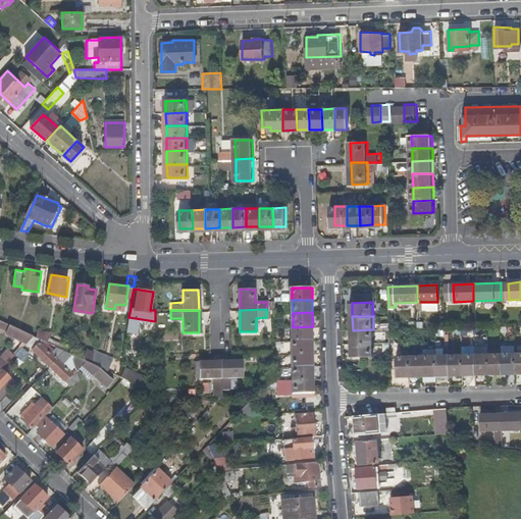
[(313,340),(313,326),(293,327),(293,340),(313,340)]
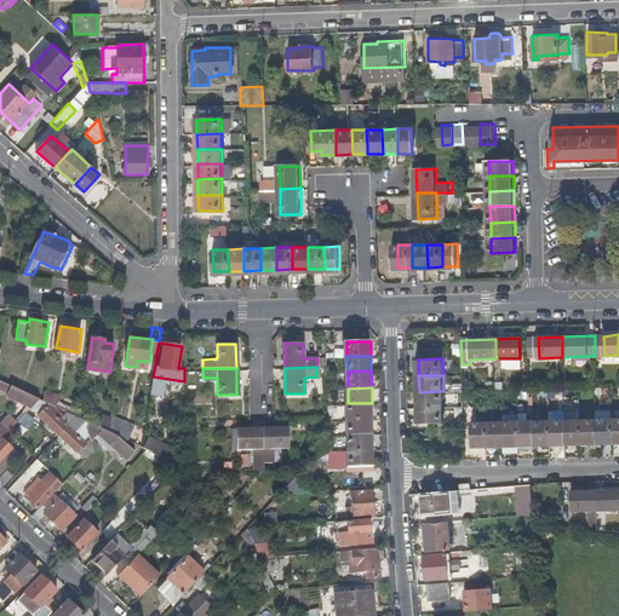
[(443,408),(443,391),(419,392),(419,408),(443,408)]
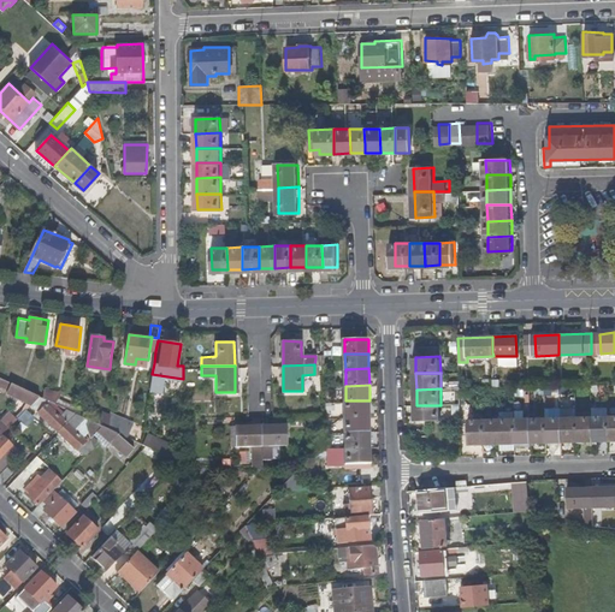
[(54,402),(57,391),(43,390),(42,397),(54,402)]
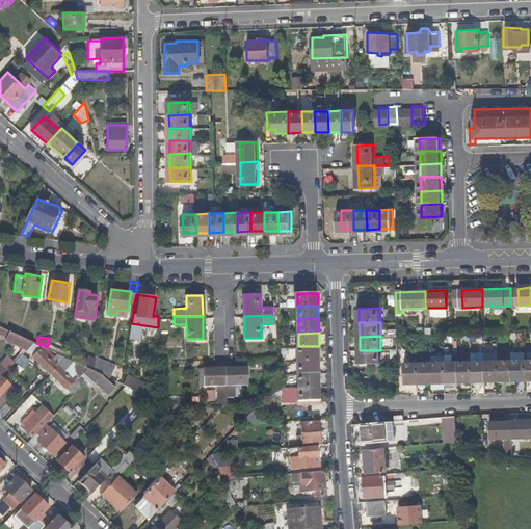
[(319,359),(319,346),(298,346),(298,360),(319,359)]
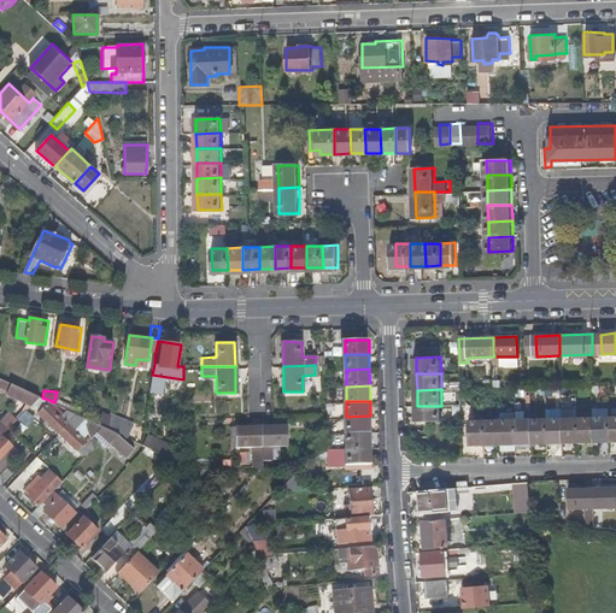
[(68,422),(47,404),(40,412),(59,430),(68,422)]
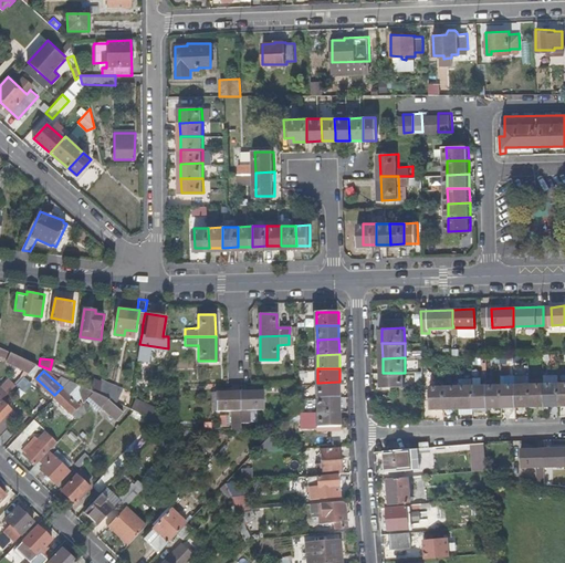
[(406,386),(405,373),(383,373),(384,387),(406,386)]
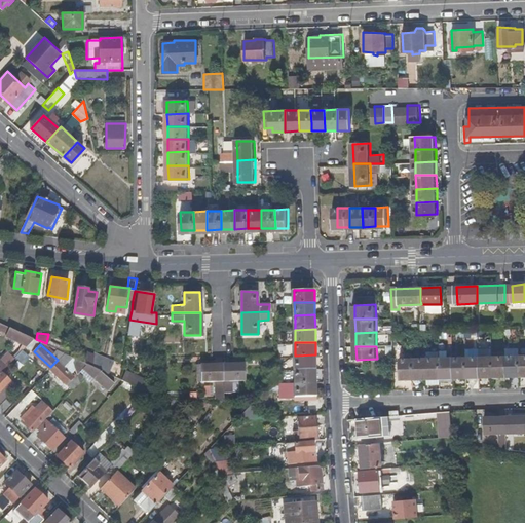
[(102,370),(109,373),(113,361),(95,352),(92,361),(92,366),(102,370)]
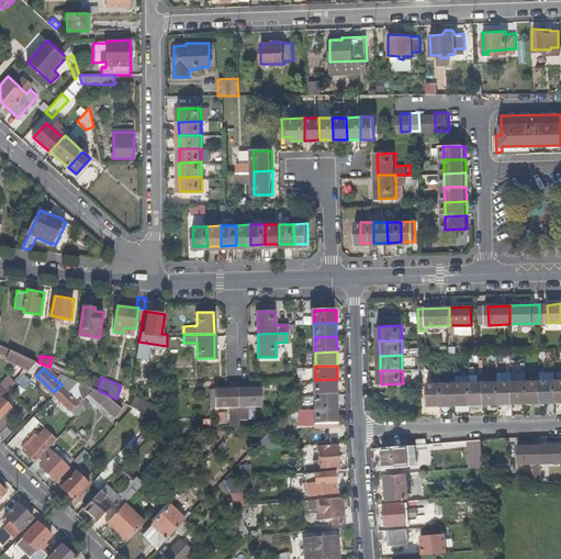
[(557,398),(556,378),(541,379),(542,400),(557,399),(557,398)]
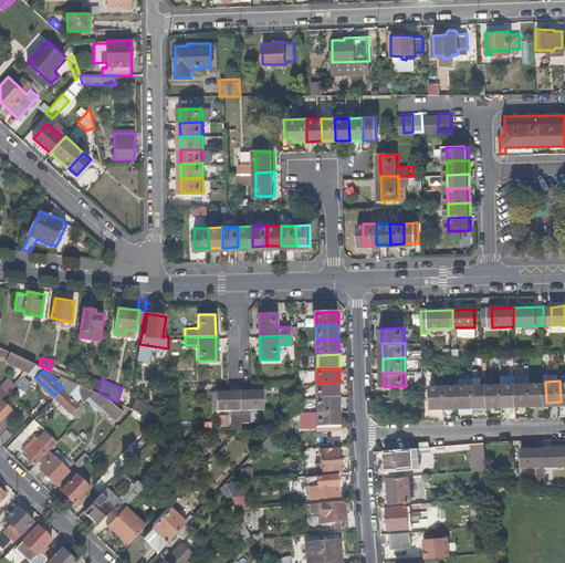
[(341,396),(339,382),(317,383),(318,397),(341,396)]
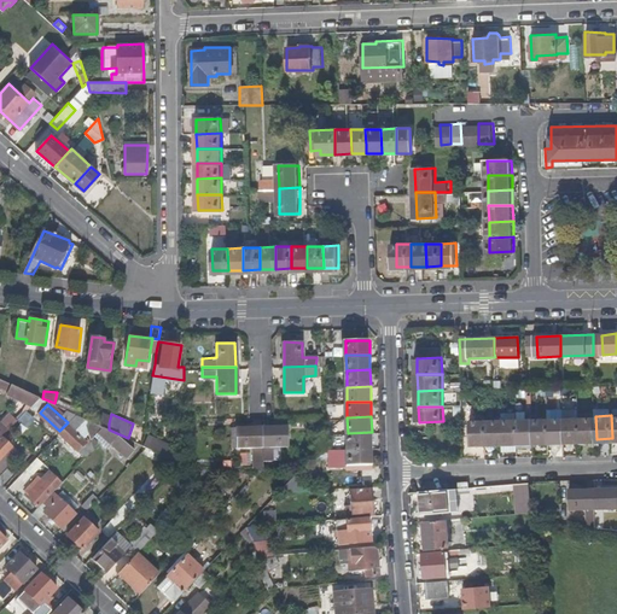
[(565,440),(565,416),(549,417),(549,440),(565,440)]
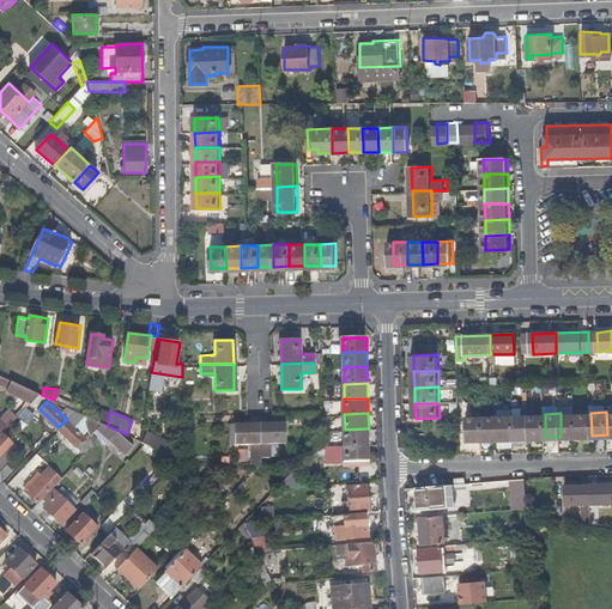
[(576,436),(576,413),(561,413),(561,437),(576,436)]
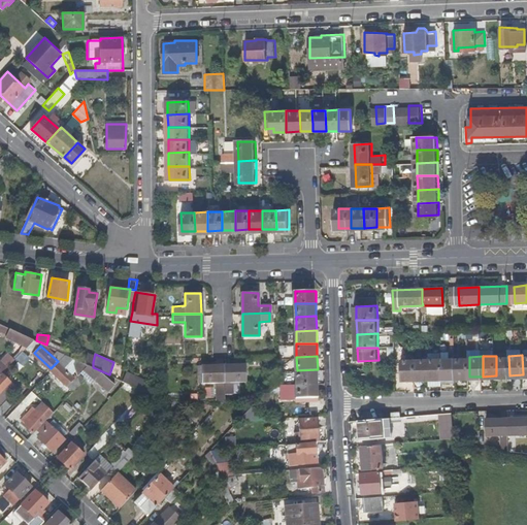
[(509,375),(508,356),(496,356),(496,375),(509,375)]
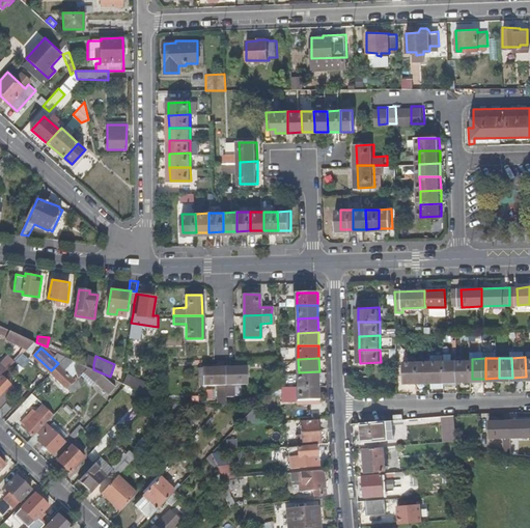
[(458,379),(457,359),(444,360),(444,370),(444,380),(458,379)]
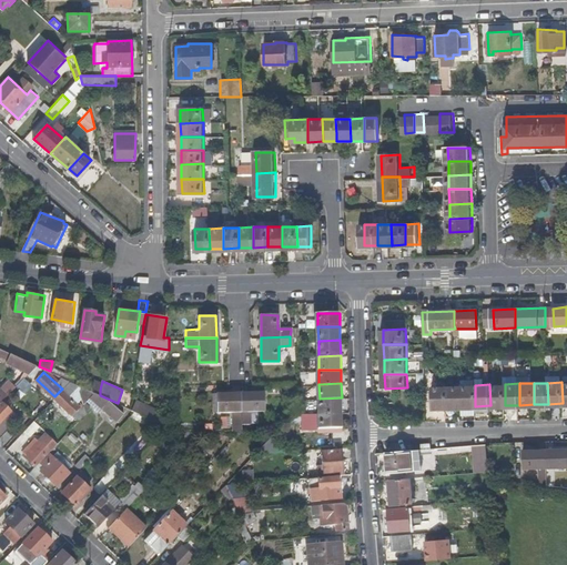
[(505,405),(505,384),(489,384),(490,405),(505,405)]
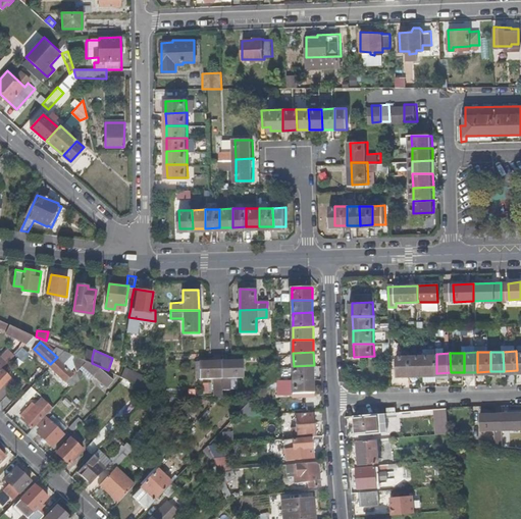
[(92,363),(92,358),(85,354),(83,359),(87,360),(92,363)]
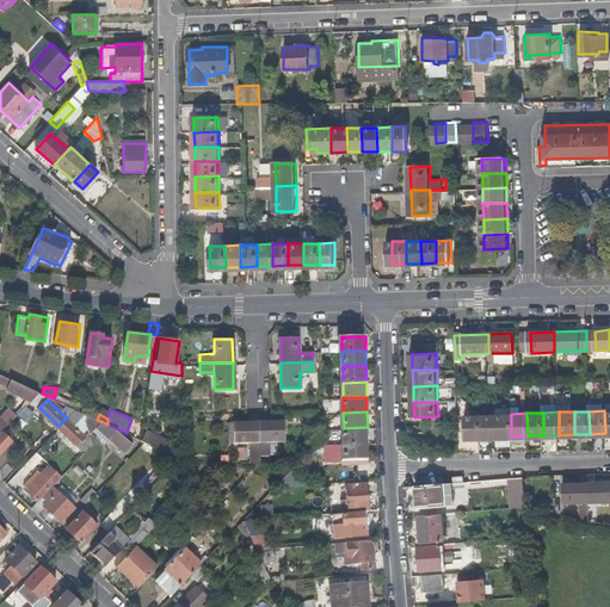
[(495,438),(495,414),(480,415),(481,429),(481,438),(495,438)]
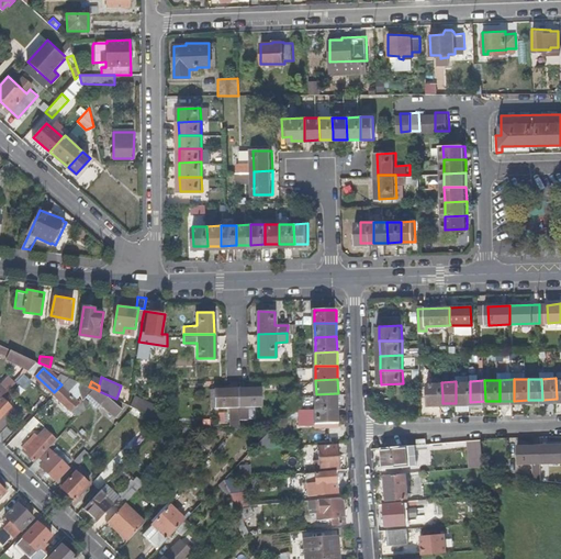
[(470,392),(470,381),(456,381),(456,403),(470,402),(470,392)]
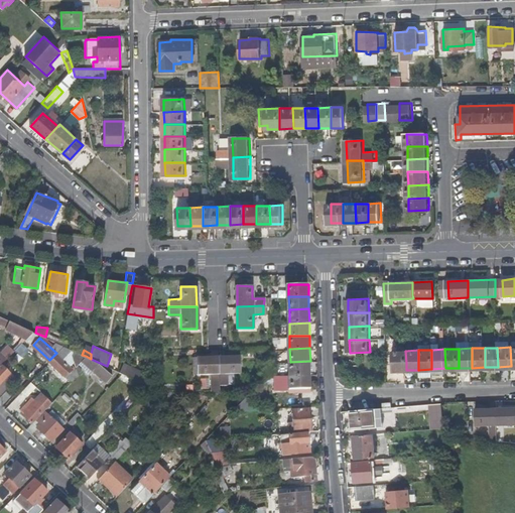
[(406,363),(405,351),(393,351),(394,370),(406,370),(406,363)]
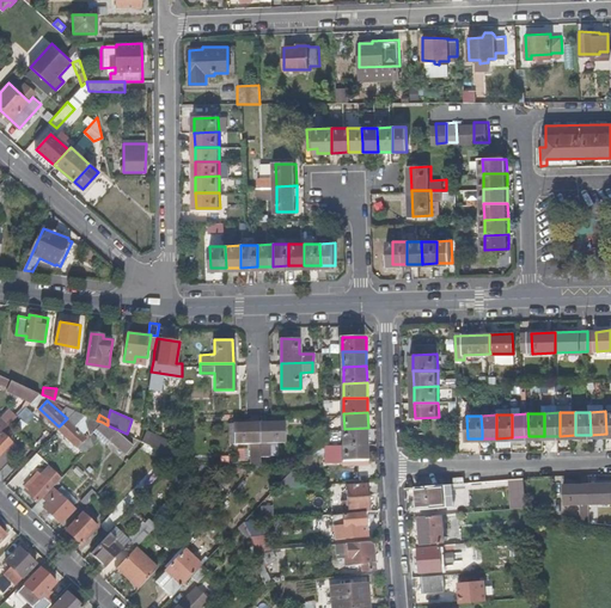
[(95,443),(67,418),(59,427),(85,453),(90,448),(95,443)]
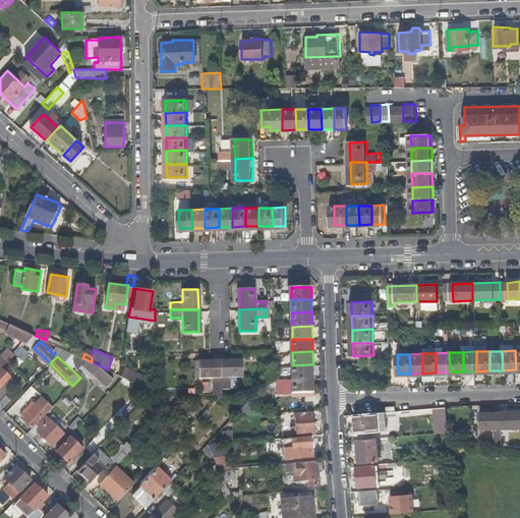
[(113,378),(101,366),(92,362),(87,359),(82,363),(106,385),(113,378)]
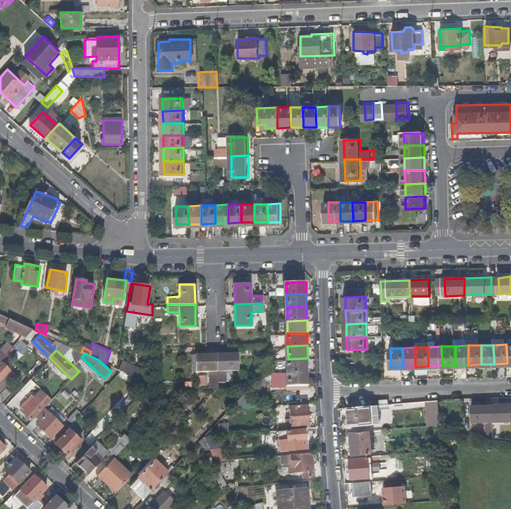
[(237,370),(237,353),(217,354),(217,370),(237,370)]
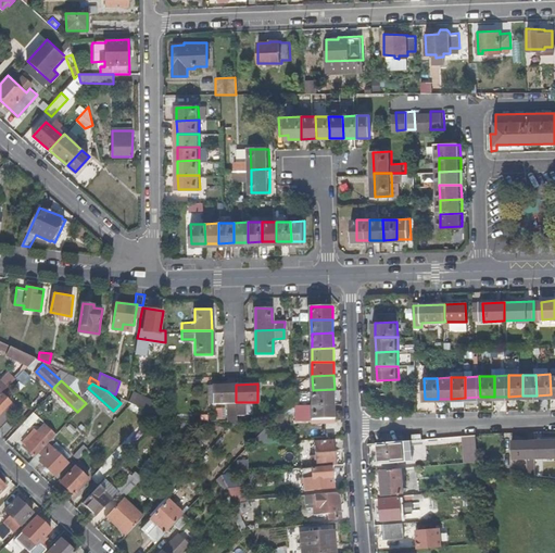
[(236,402),(236,385),(213,385),(214,403),(236,402)]
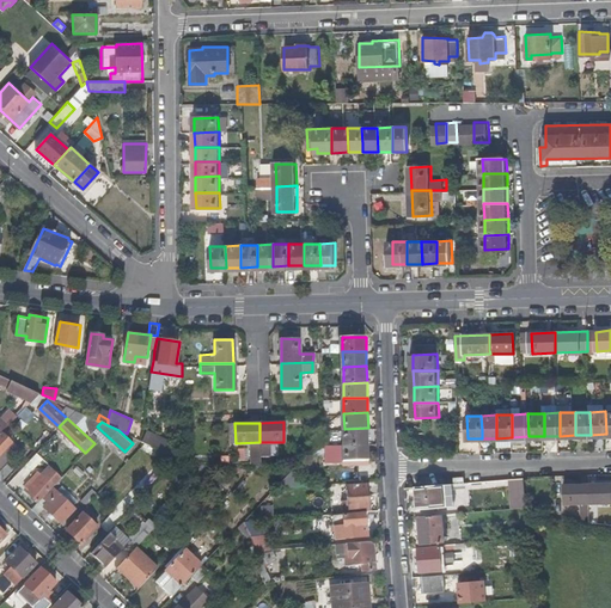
[(368,444),(368,428),(344,429),(344,444),(368,444)]
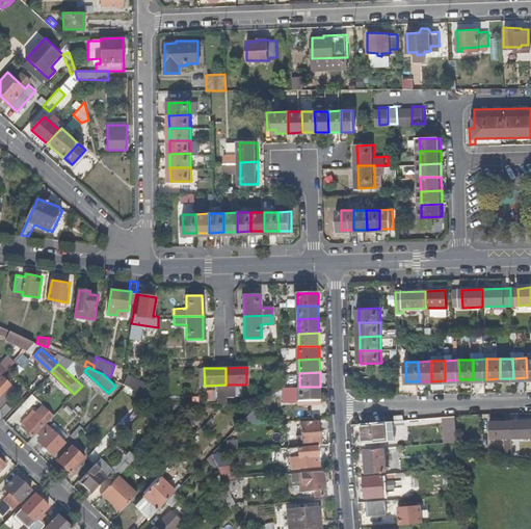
[(17,390),(3,376),(0,378),(0,397),(4,402),(17,390)]
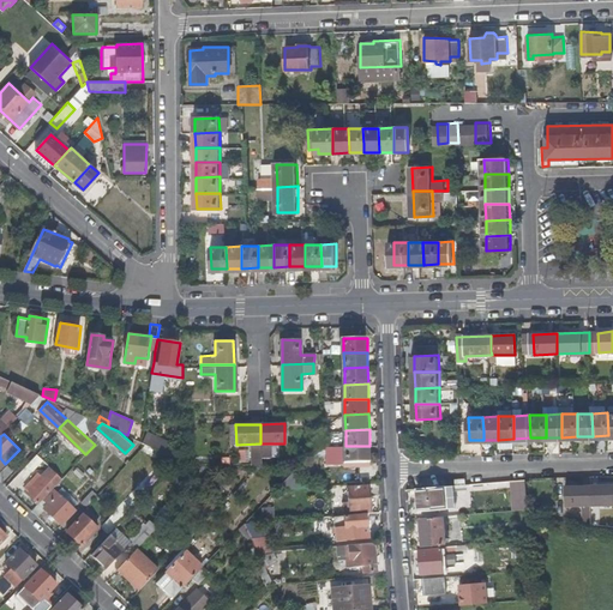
[(370,461),(370,446),(346,446),(346,461),(370,461)]
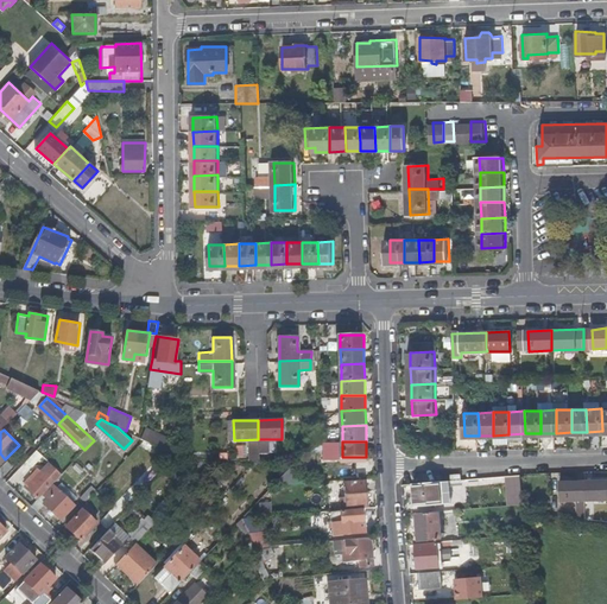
[(0,474),(5,478),(14,466),(7,461),(0,468),(0,474)]
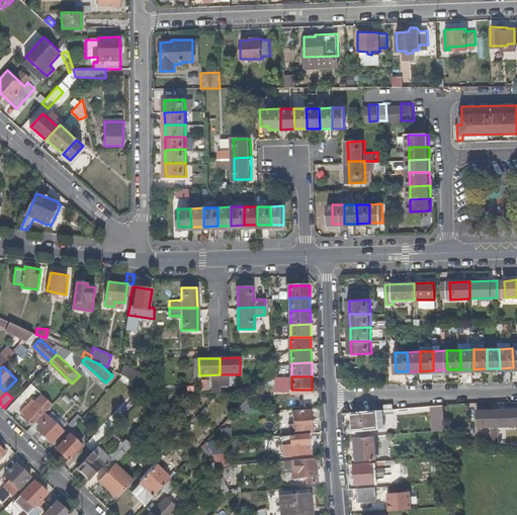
[(44,411),(48,408),(48,409),(54,403),(42,393),(34,401),(36,403),(30,409),(26,406),(20,413),(31,423),(44,411)]
